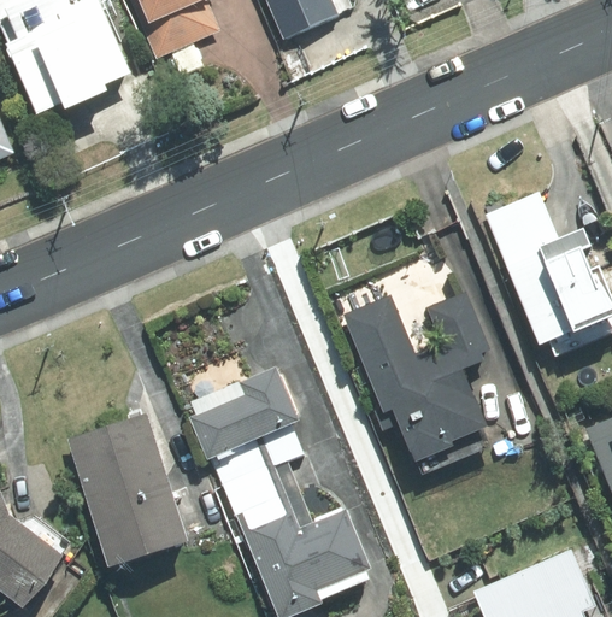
[(0,31),(35,117),(65,105),(68,111),(111,94),(109,88),(133,78),(100,0),(88,0),(87,0),(0,0),(0,31)]
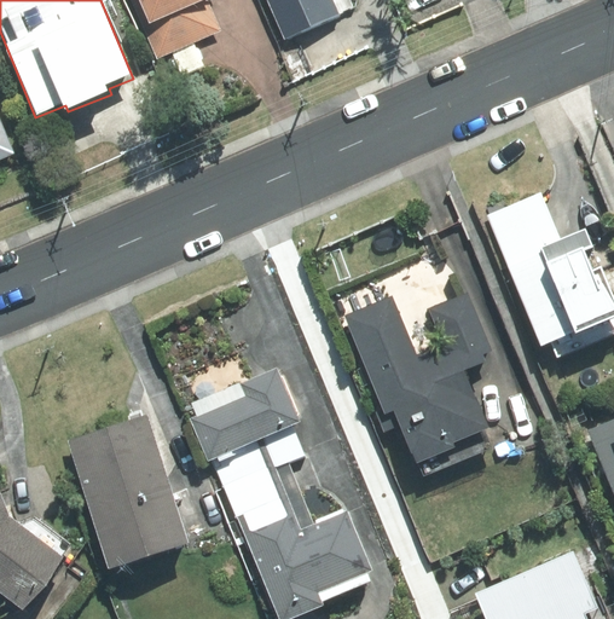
[(127,0),(154,59),(220,30),(208,1),(209,0),(127,0)]
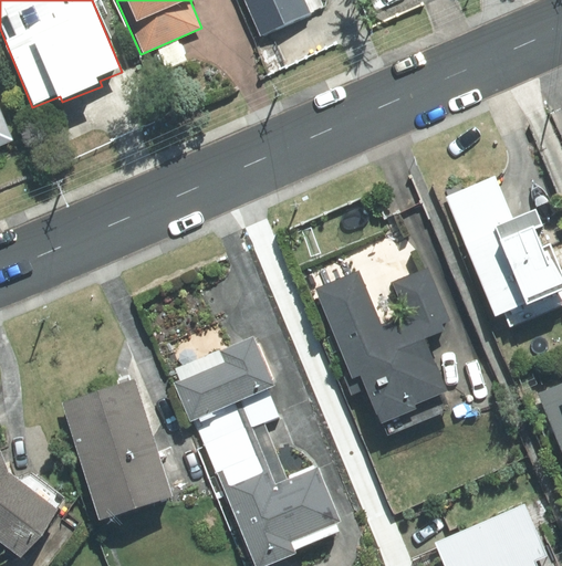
[(302,0),(243,0),(258,32),(308,11),(302,0)]
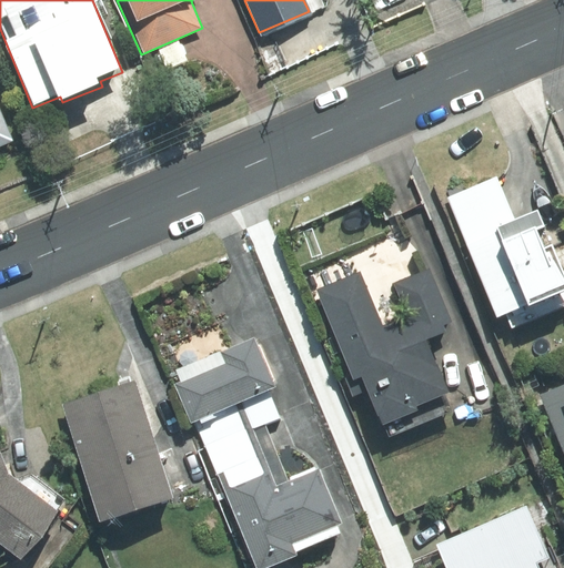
[(0,148),(10,144),(0,120),(0,148)]
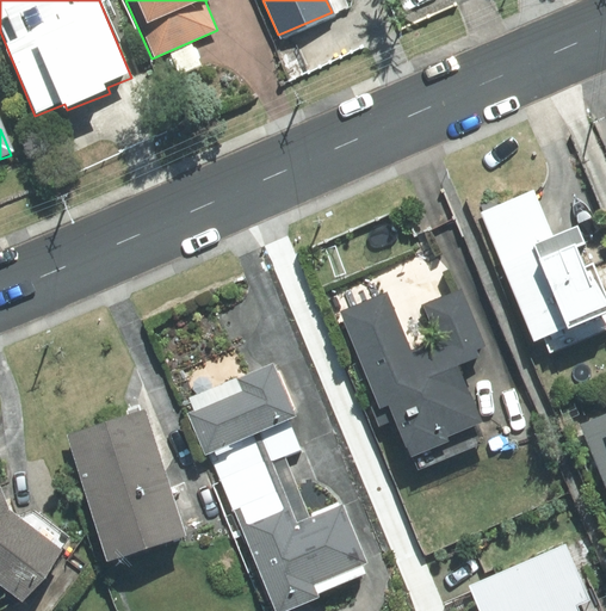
[(532,190),(478,211),(532,341),(605,312),(605,290),(579,226),(552,236),(532,190)]
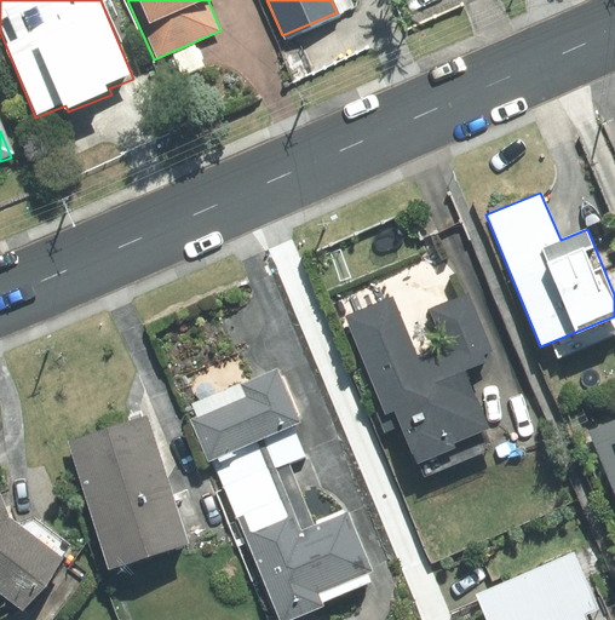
[(390,296),(343,315),(384,412),(394,408),(415,461),(490,431),(465,368),(484,360),(482,351),(489,349),(466,296),(429,311),(442,343),(414,354),(390,296)]
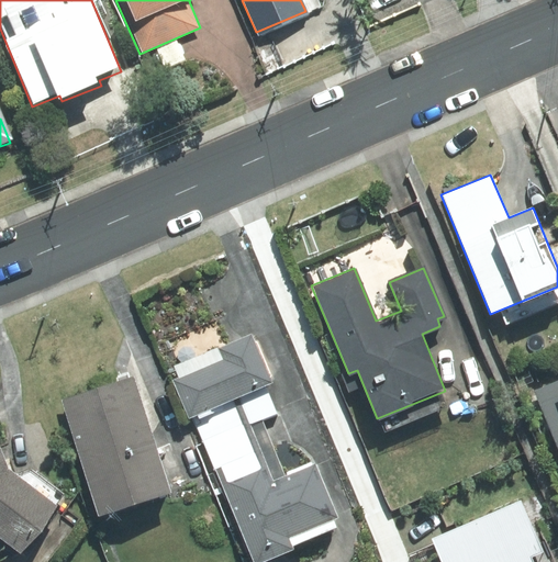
[(557,379),(533,390),(557,450),(557,379)]
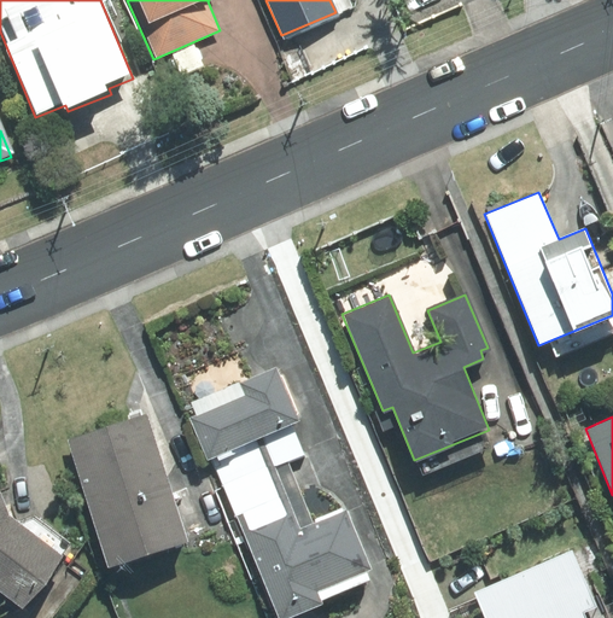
[(147,418),(65,445),(109,572),(190,544),(147,418)]
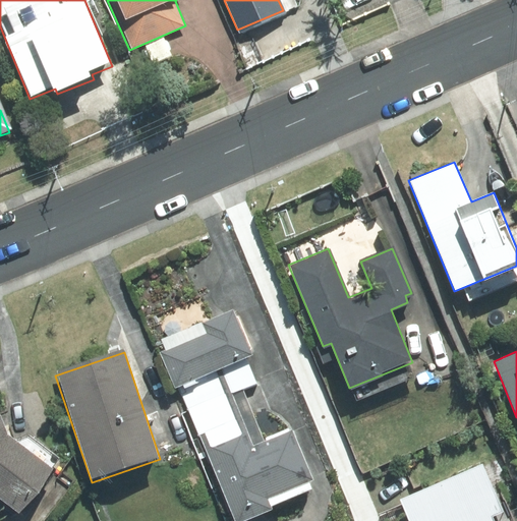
[(226,383),(184,400),(234,520),(245,520),(273,510),(271,506),(311,488),(309,482),(313,480),(292,429),(252,446),(226,383)]
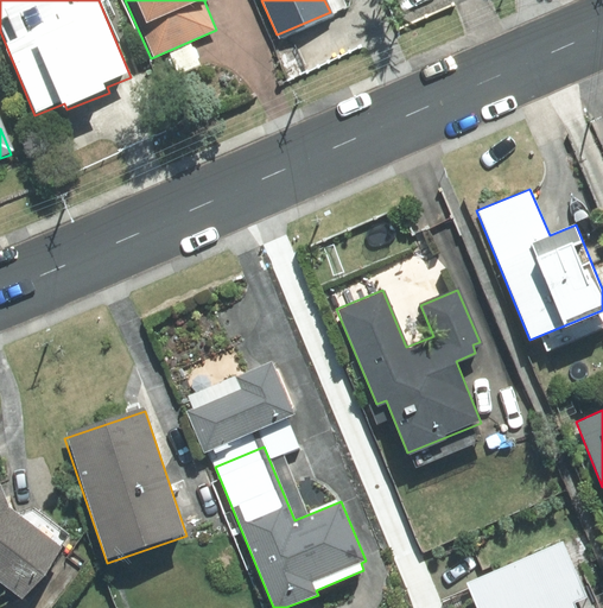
[(0,584),(21,602),(63,551),(8,507),(0,486),(0,584)]
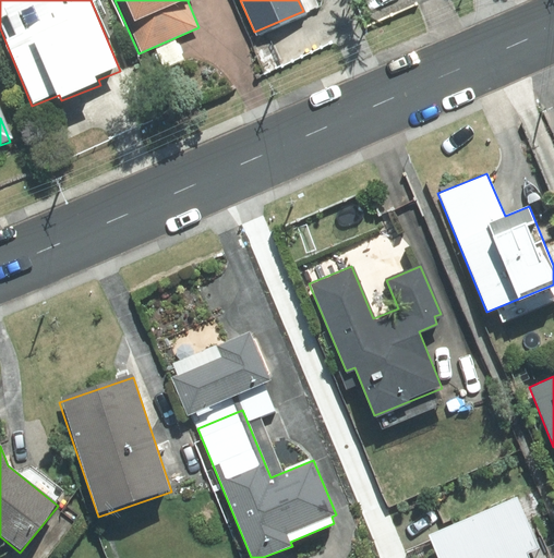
[(544,557),(519,497),(429,534),(438,557),(544,557)]
